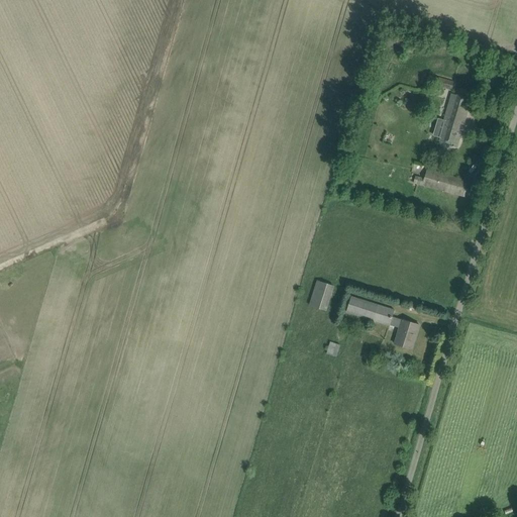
[(434,84),(451,89),(453,82),(436,77),(434,84)]
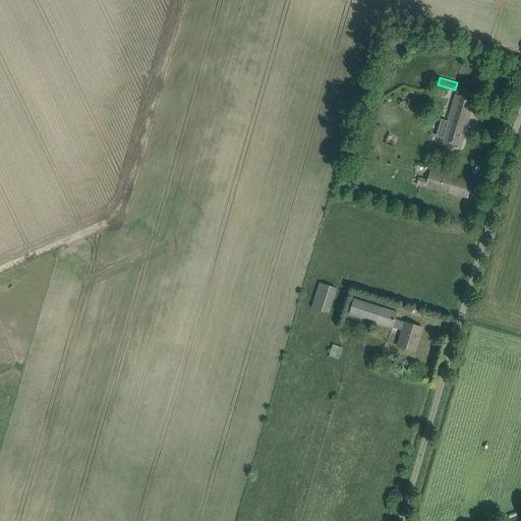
[(470,98),(460,96),(456,95),(448,121),(449,122),(443,143),(461,149),(465,132),(463,132),(465,126),(467,126),(475,100),(470,99),(470,98)]
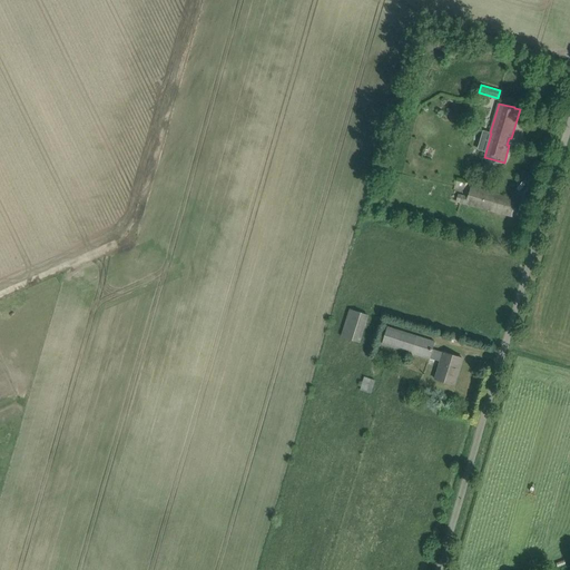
[(459,195),(457,203),(467,205),(520,219),(526,202),(479,189),(480,185),(472,183),(469,197),(459,195)]
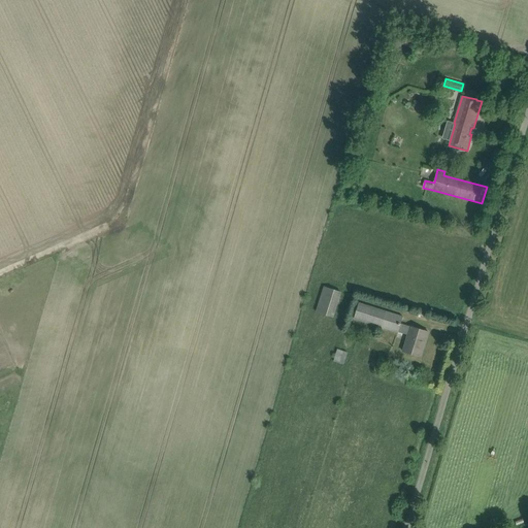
[(317,312),(334,318),(341,292),(324,287),(317,312)]
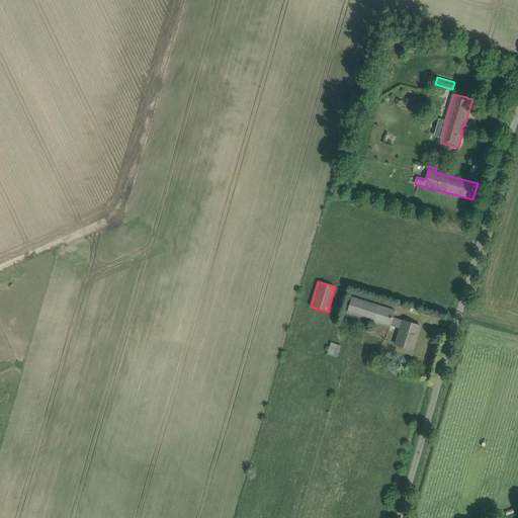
[(396,311),(352,297),(348,313),(391,326),(394,317),(396,311)]
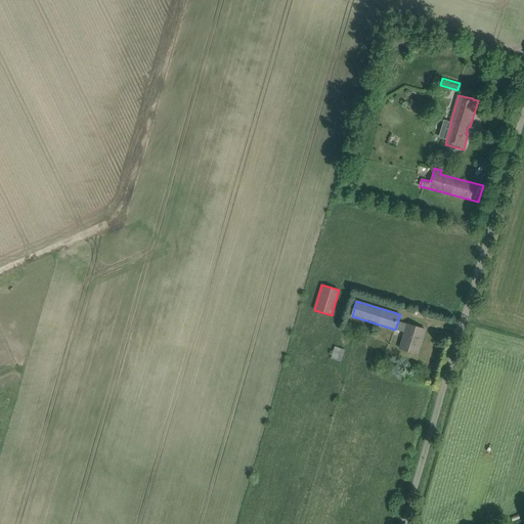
[(426,330),(398,320),(395,330),(405,333),(400,349),(418,354),(426,330)]
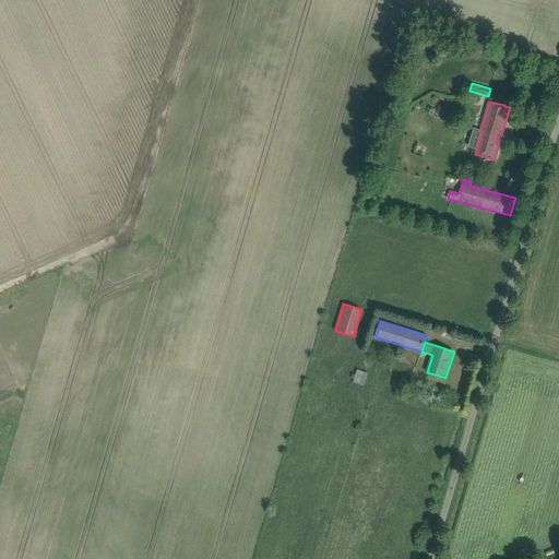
[(354,382),(364,385),(368,373),(358,369),(354,382)]
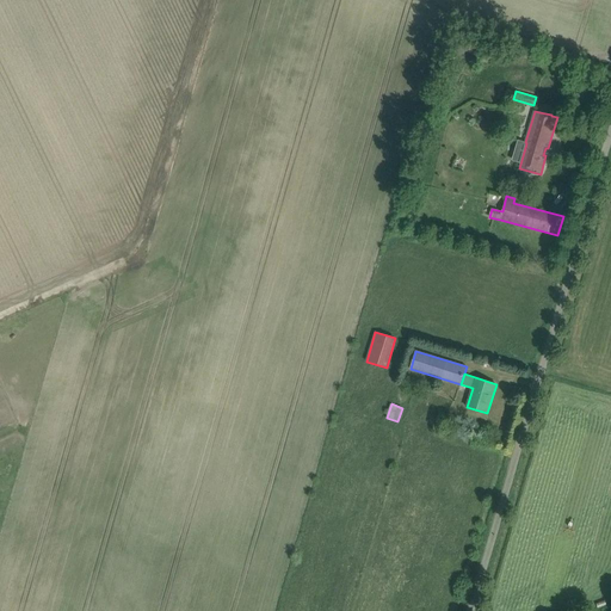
All buildings are outlined.
